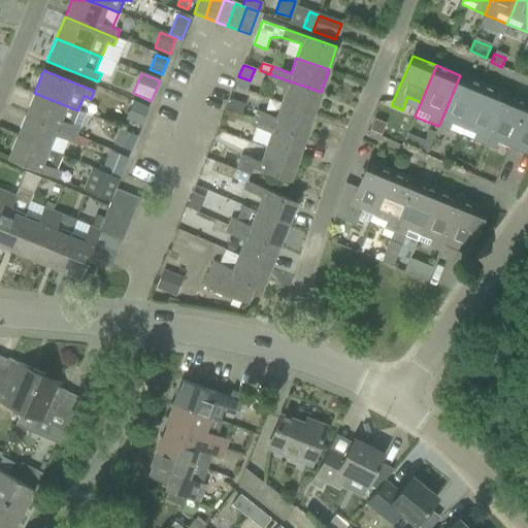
[(282,103),(314,113),(321,92),(269,74),(266,81),(286,89),(282,103)]
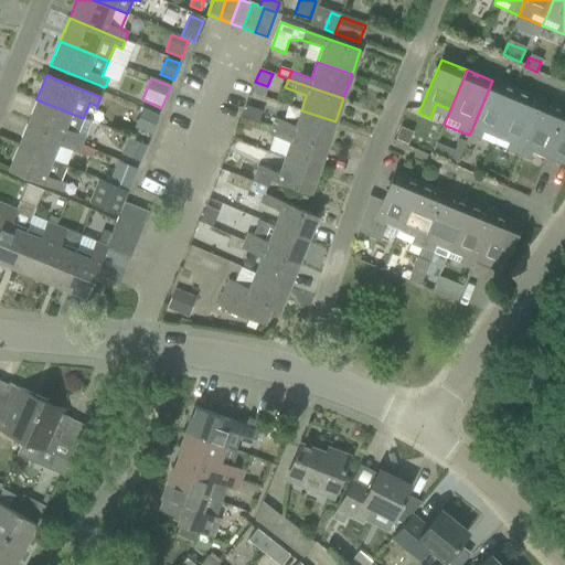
[(492,81),(470,134),(480,137),(486,125),(499,130),(515,91),(492,81)]
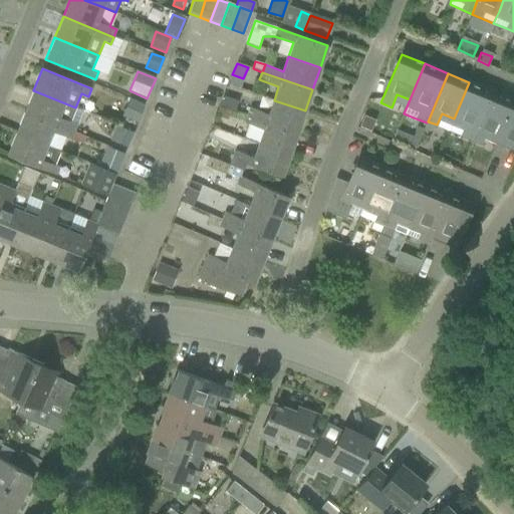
[(469,82),(454,118),(467,123),(461,137),(471,141),(491,91),(469,82)]
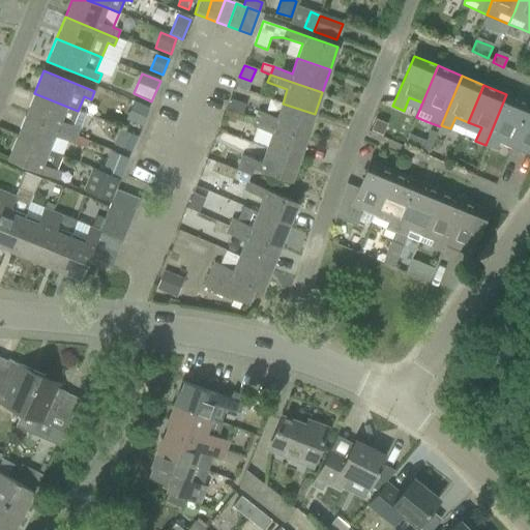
[(25,115),(77,136),(80,128),(72,125),(78,111),(67,107),(34,93),(25,115)]
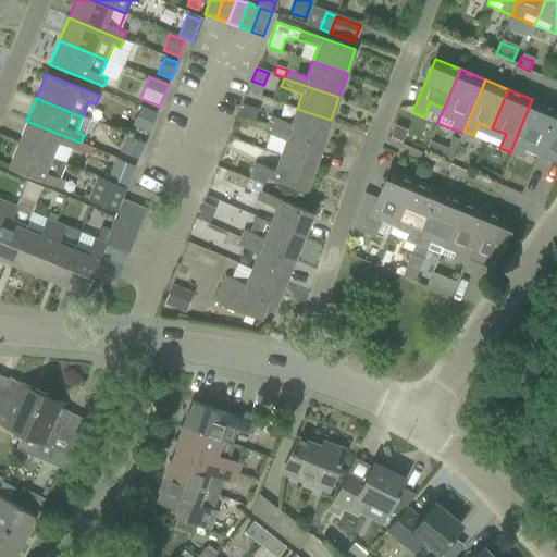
[(532,99),(510,152),(520,156),(525,140),(541,146),(546,132),(556,135),(556,109),(532,99)]
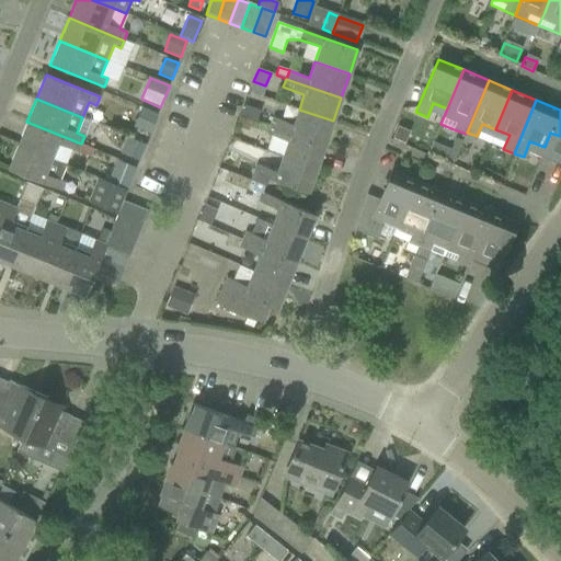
[(261,112),(243,105),(239,115),(251,119),(258,122),(261,112)]
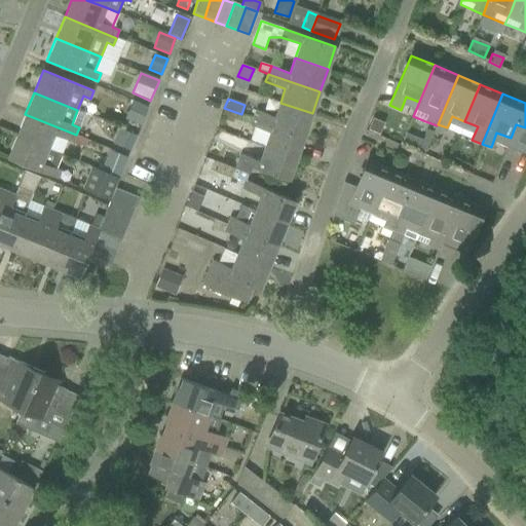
[(140,125),(148,108),(133,101),(125,119),(140,125)]
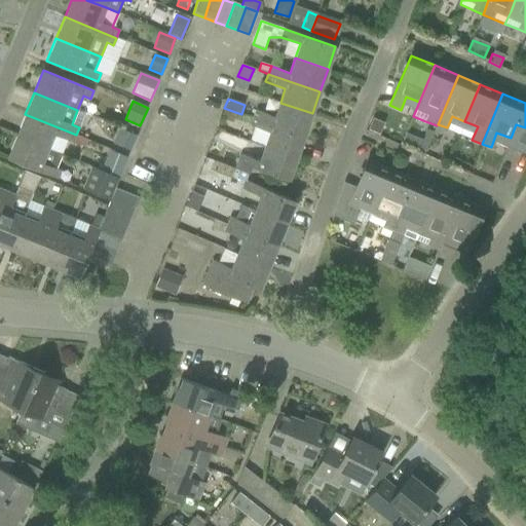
[(304,136),(312,113),(280,103),(275,116),(257,110),(254,118),(304,136)]
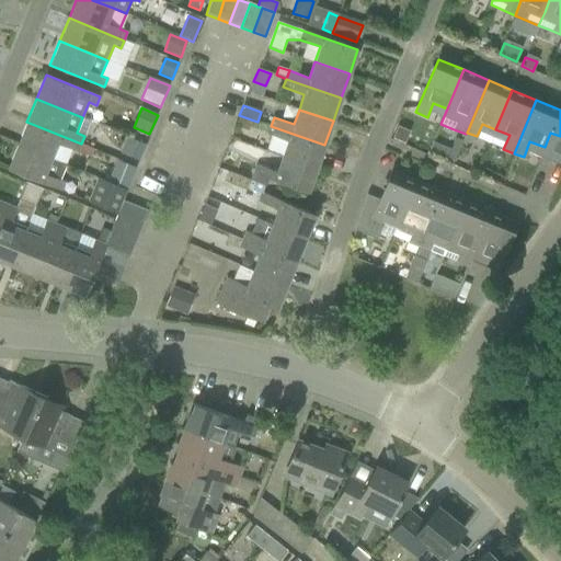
[(251,119),(239,115),(236,125),(248,129),(251,119)]
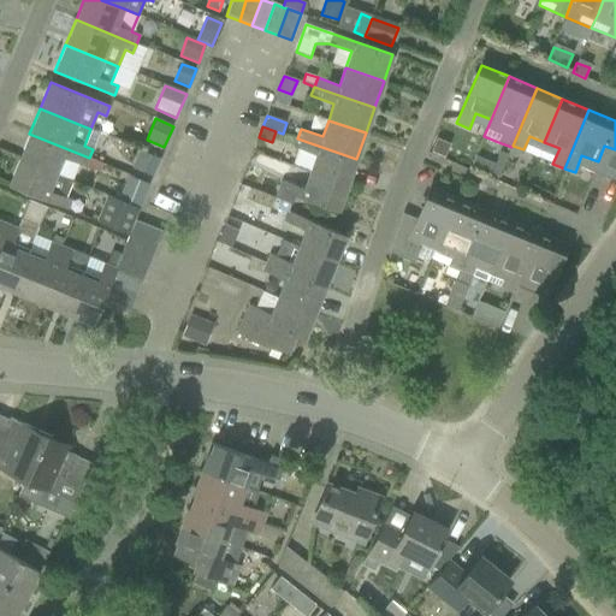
[(18,159),(57,175),(64,159),(86,167),(89,158),(29,134),(18,159)]
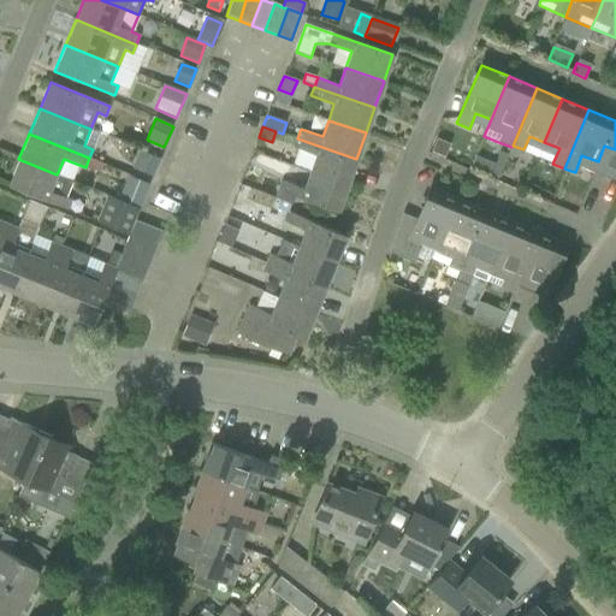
[(300,149),(294,166),(309,172),(348,185),(356,159),(297,138),(294,147),(300,149)]
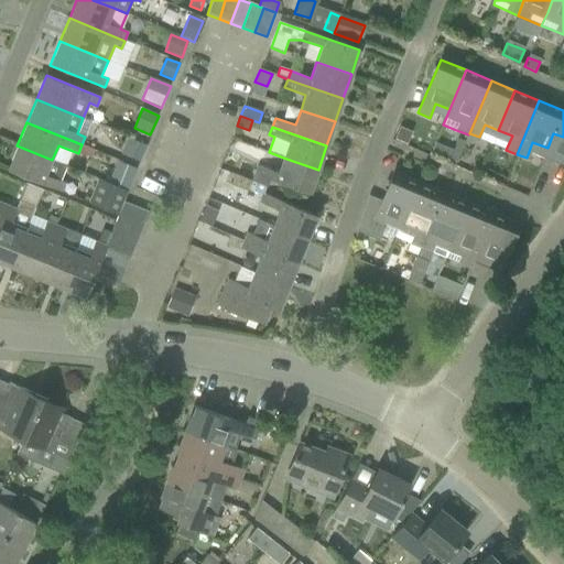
[(548,148),(544,156),(557,162),(563,145),(563,137),(553,133),(548,148)]
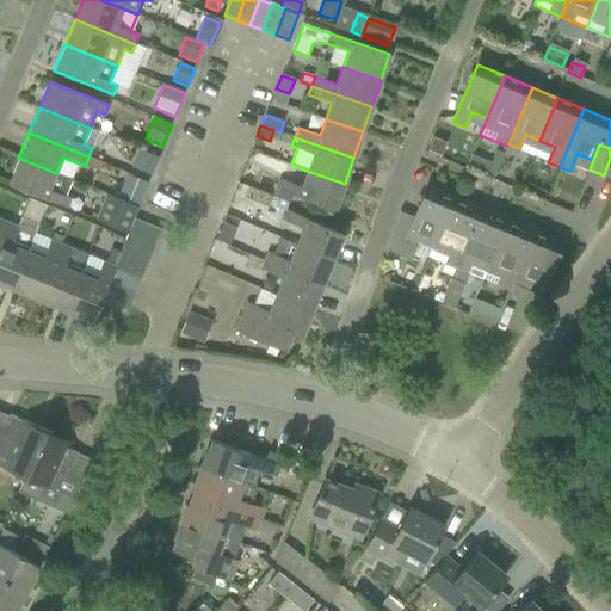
[(137,149),(131,166),(152,174),(158,158),(137,149)]
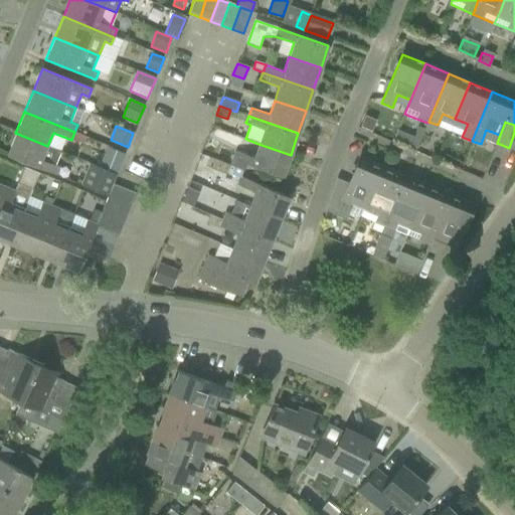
[(418,127),(414,137),(420,139),(424,129),(418,127)]
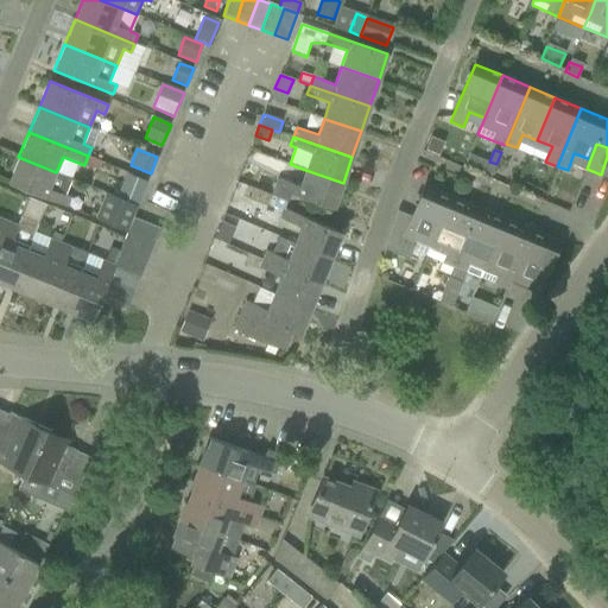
[(18,157),(7,183),(68,208),(71,197),(67,195),(73,179),(56,172),(18,157)]
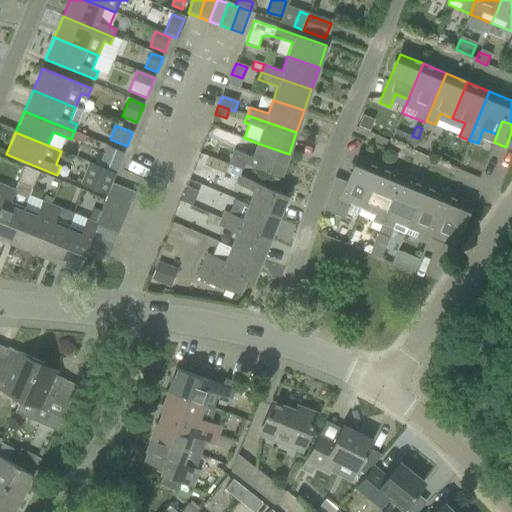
[(233,152),(228,165),(242,169),(244,163),(281,176),(289,154),(257,143),(252,157),(233,150),(233,152)]
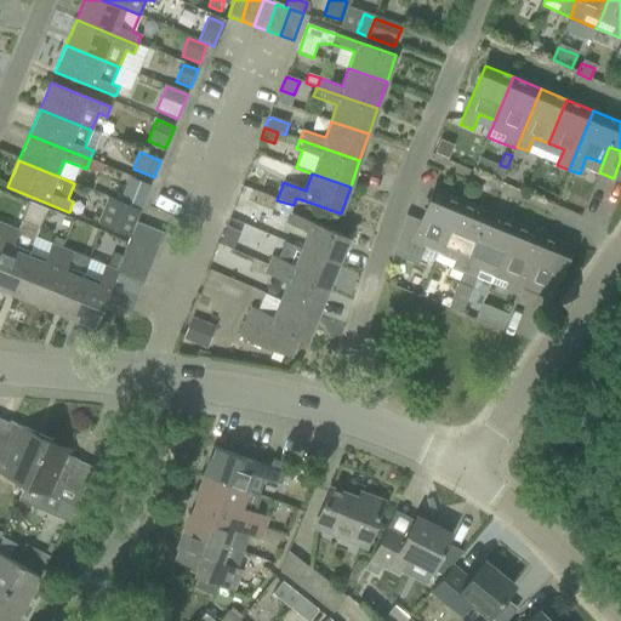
[(140,211),(151,186),(130,177),(119,203),(140,211)]
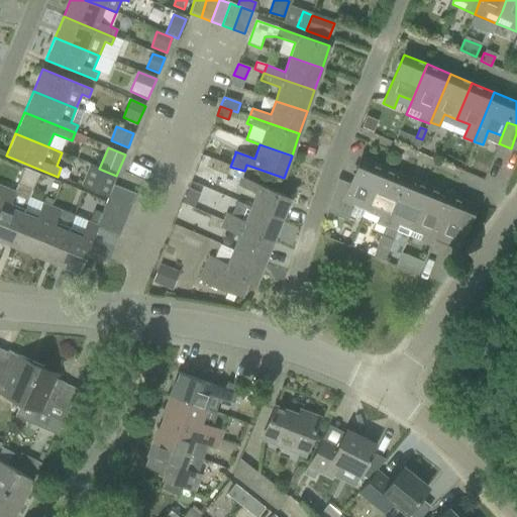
[(202,156),(194,174),(202,177),(209,159),(202,156)]
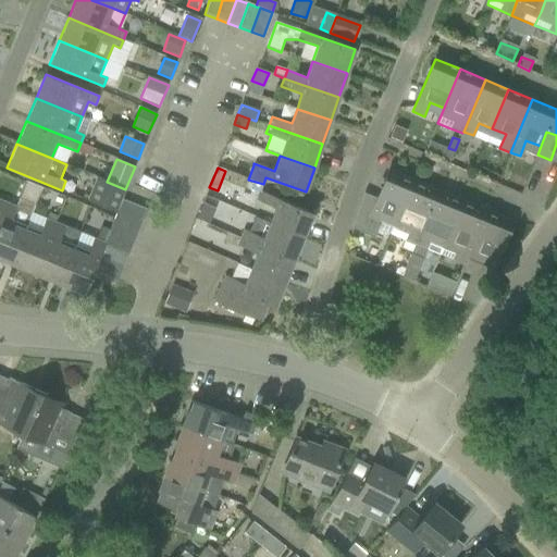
[(363,193),(351,229),(353,229),(354,227),(364,232),(368,224),(392,234),(413,181),(387,171),(376,198),(363,193)]
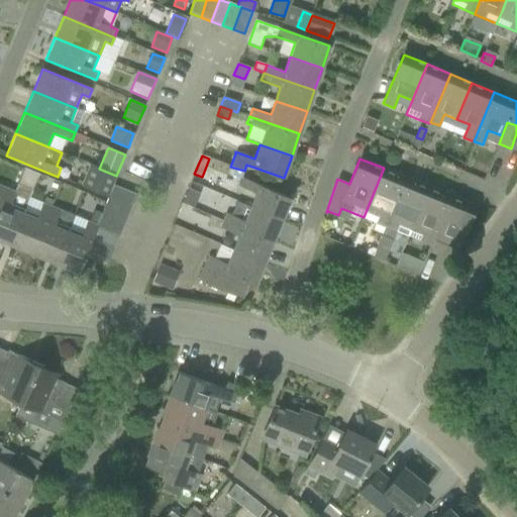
[(108,196),(113,185),(116,176),(99,169),(89,165),(80,187),(107,198),(108,196)]
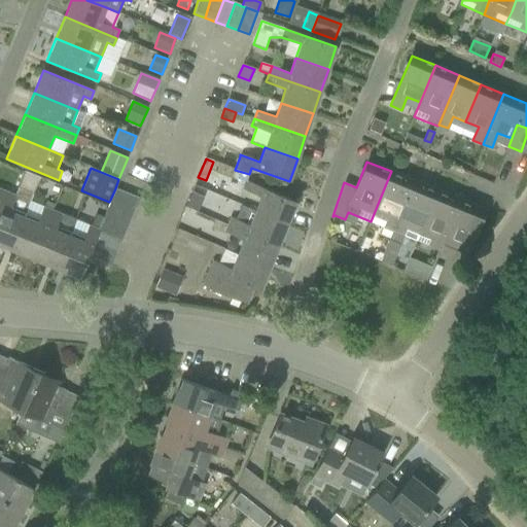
[(415,181),(391,171),(371,221),(392,231),(415,181)]
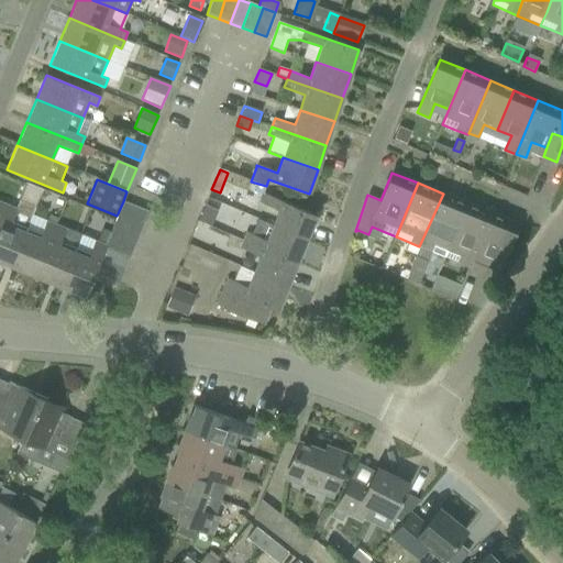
[(262,194),(258,202),(279,211),(274,227),(307,240),(317,216),(262,194)]
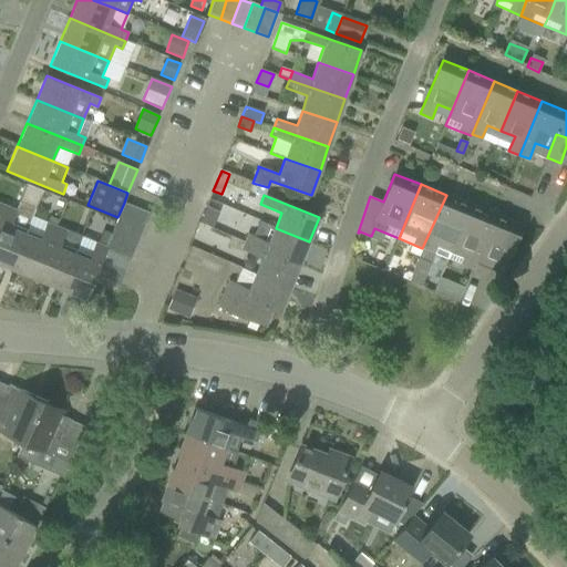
[(422,248),(418,258),(429,263),(433,253),(446,258),(468,205),(446,195),(445,195),(422,248)]
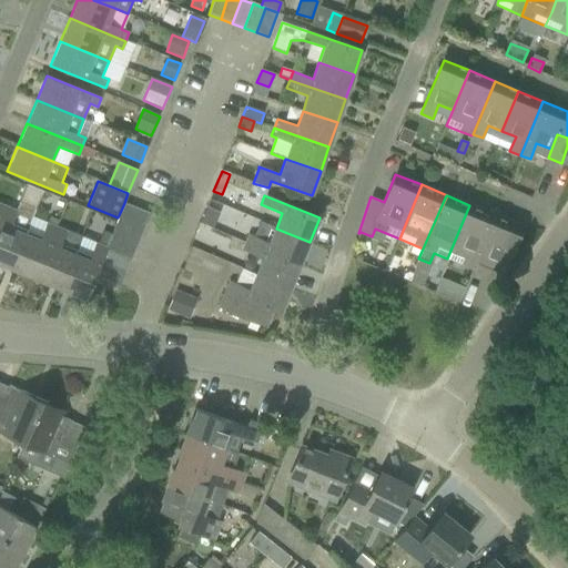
[(0,263),(10,267),(26,230),(34,209),(19,202),(16,210),(0,203),(0,263)]
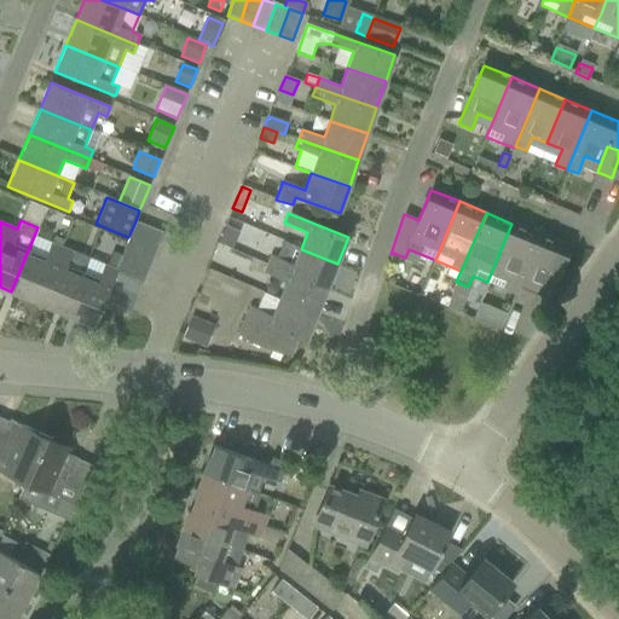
[(162,232),(136,221),(129,235),(156,247),(162,232)]
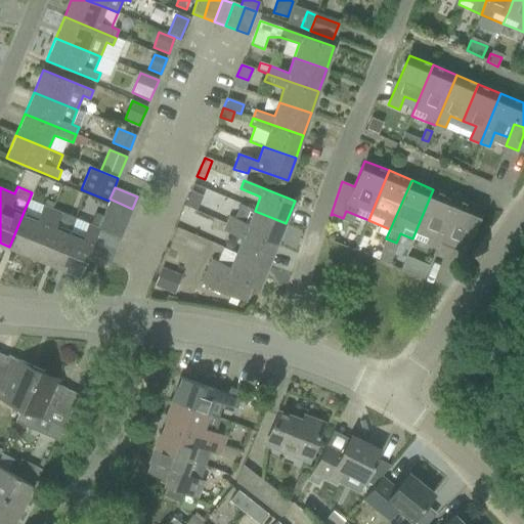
[(433,189),(412,238),(413,238),(425,244),(436,249),(439,241),(448,220),(457,199),(433,189)]
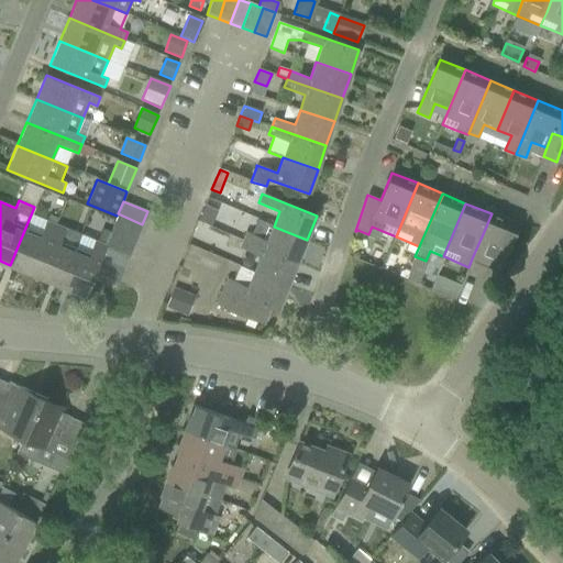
[(202,206),(196,221),(211,228),(218,211),(202,206)]
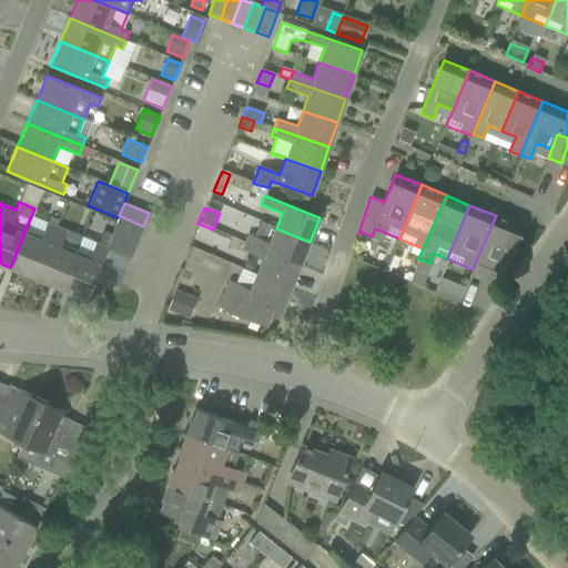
[(119,215),(118,217),(114,226),(139,236),(143,226),(119,215)]
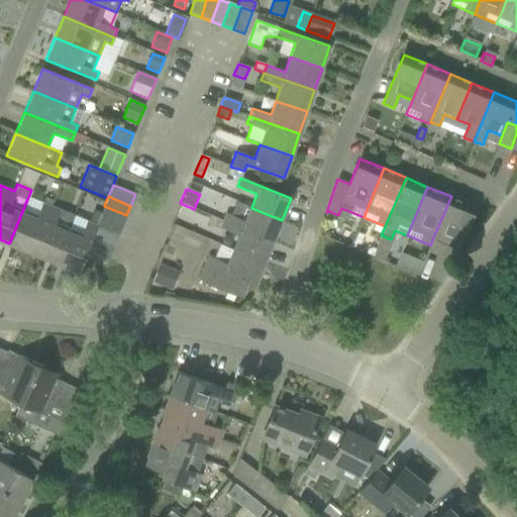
[(451,196),(442,217),(454,222),(462,201),(451,196)]
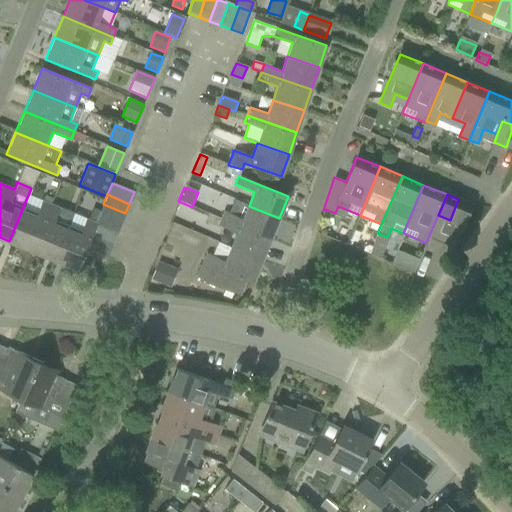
[(458,199),(450,220),(461,225),(470,204),(458,199)]
